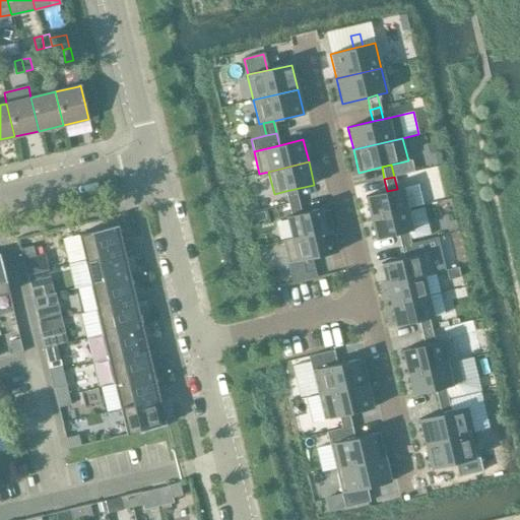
[(387,191),(365,196),(370,217),(423,205),(417,184),(397,189),(387,191)]
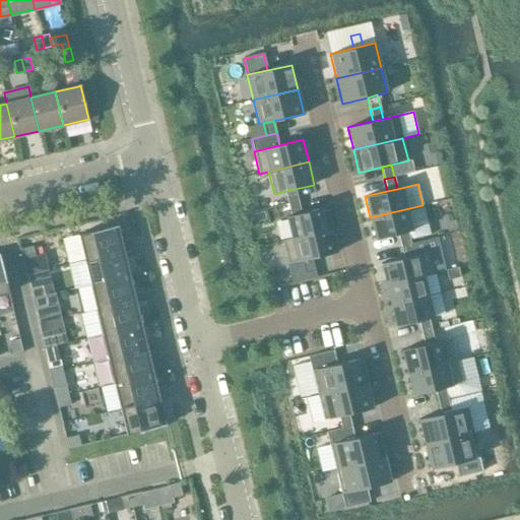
[(298,201),(295,189),(285,191),(287,203),(298,201)]
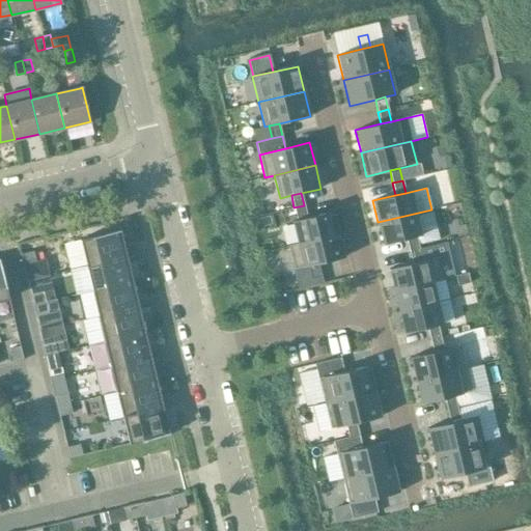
[(307,218),(304,205),(294,207),(297,220),(307,218)]
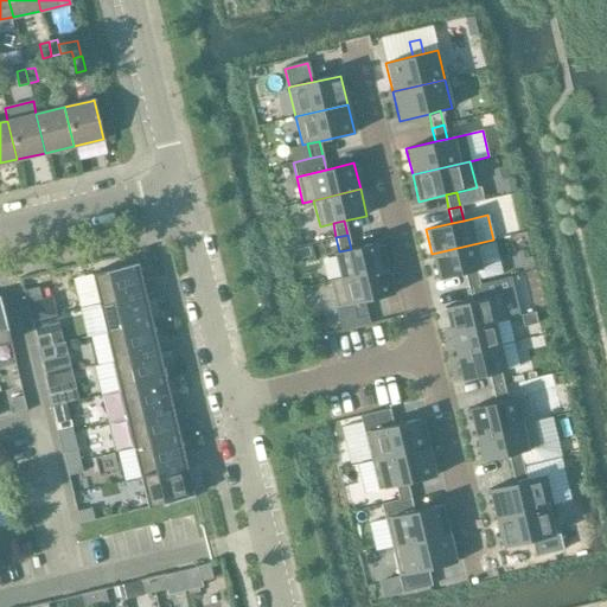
[(493,240),(432,254),(438,279),(464,273),(475,270),(478,280),(502,274),(493,240)]
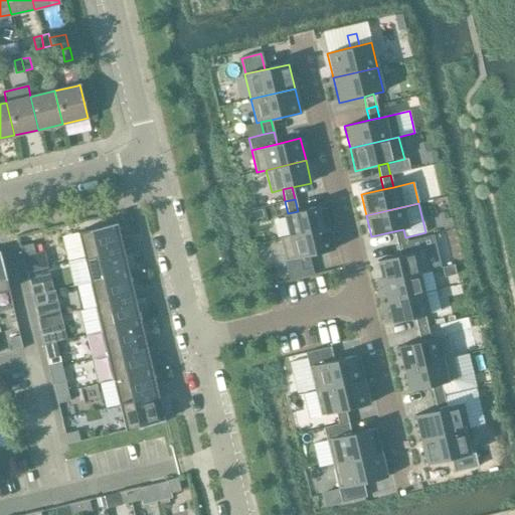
[(323,205),(298,211),(288,213),(284,214),(289,236),(328,227),(323,205)]
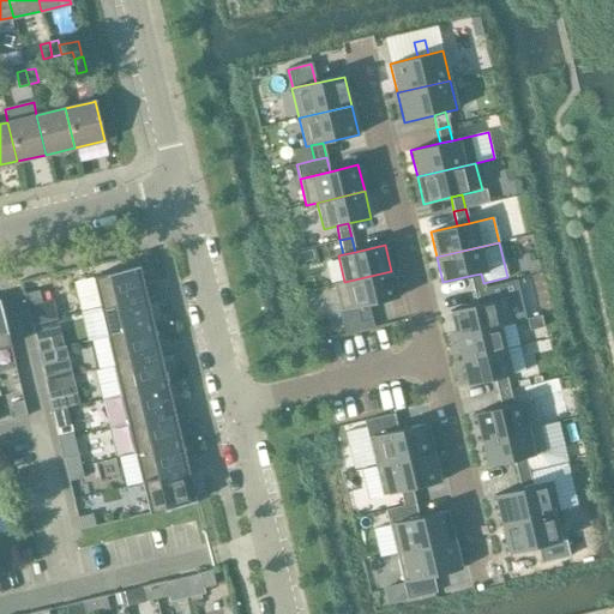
[(138,266),(92,277),(100,308),(146,296),(138,266)]
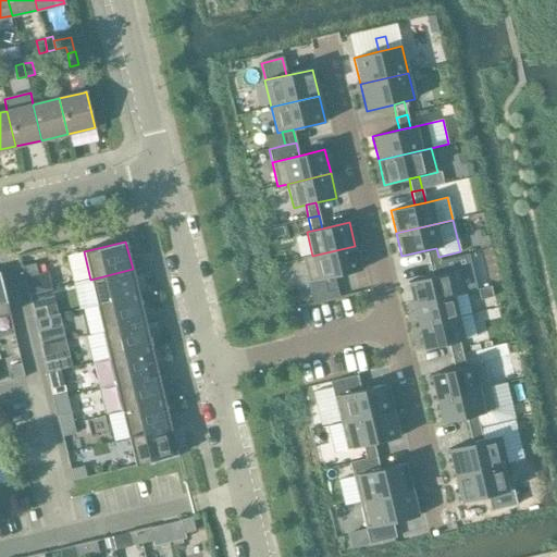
[(360,270),(355,246),(312,256),(302,259),(308,283),(323,279),(334,276),(360,270)]
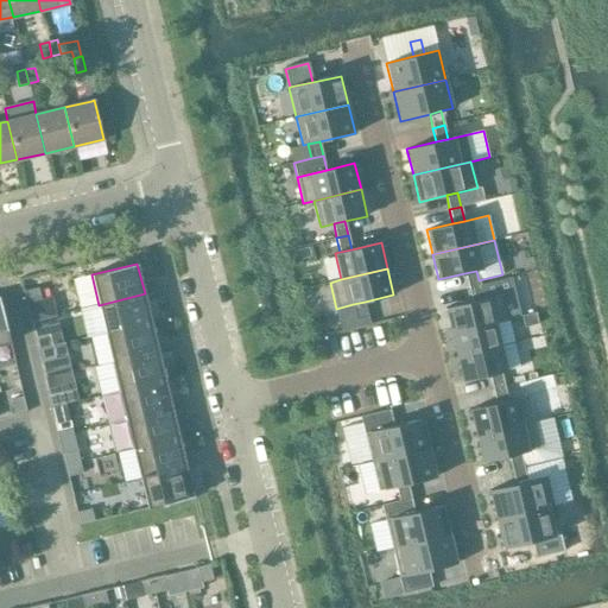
[(480,285),(476,271),(464,273),(468,287),(480,285)]
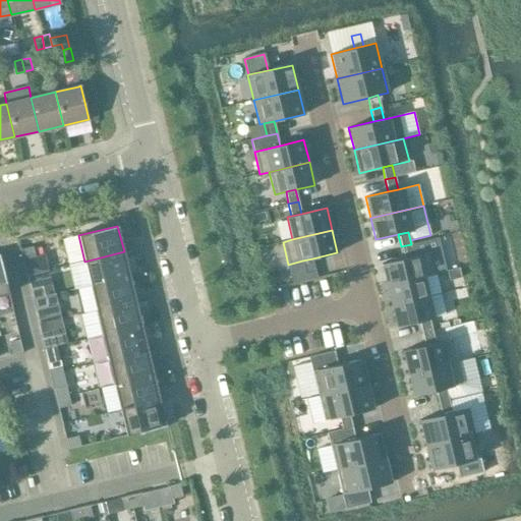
[(404,258),(382,264),(387,285),(423,276),(433,274),(447,271),(439,237),(411,244),(414,256),(404,258)]
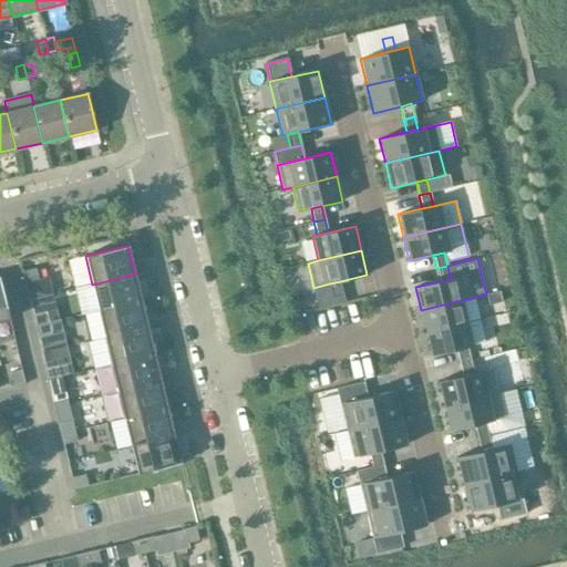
[(451,279),(447,266),(436,268),(440,281),(451,279)]
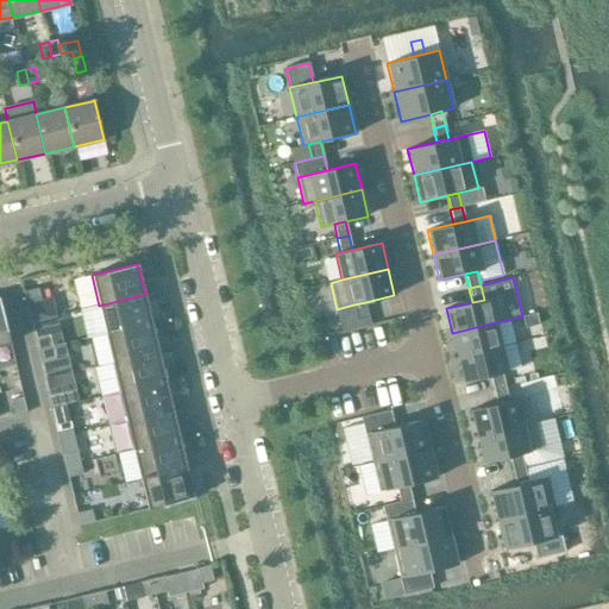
[(26,303),(41,300),(38,288),(24,292),(26,303)]
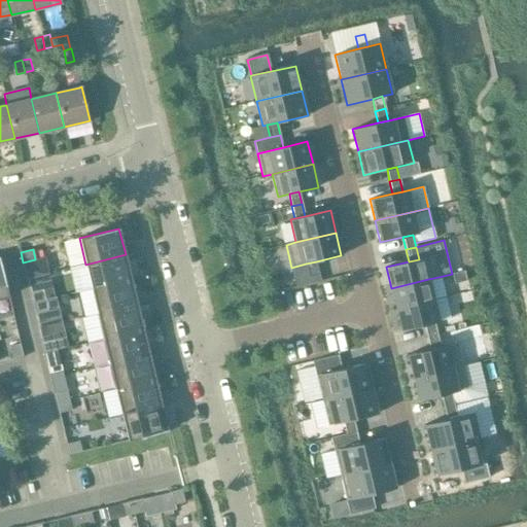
[(131,280),(126,254),(85,265),(92,289),(131,280)]
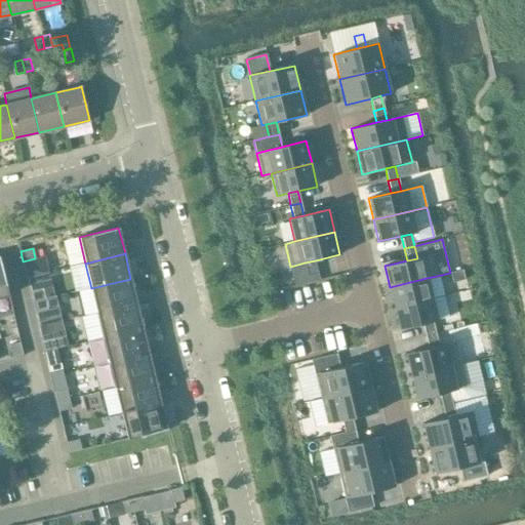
[(0,297),(8,296),(0,260),(0,297)]
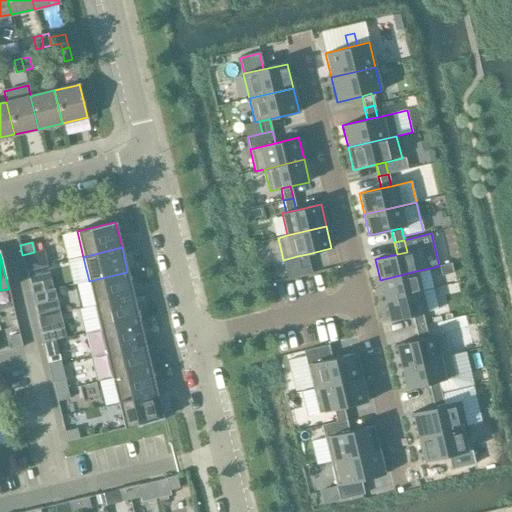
[(310,266),(307,254),(297,256),(300,268),(310,266)]
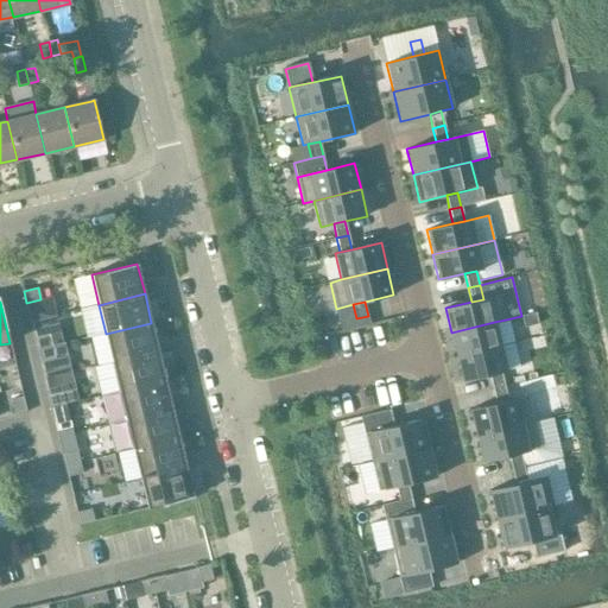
[(534,312),(521,316),(524,328),(538,324),(534,312)]
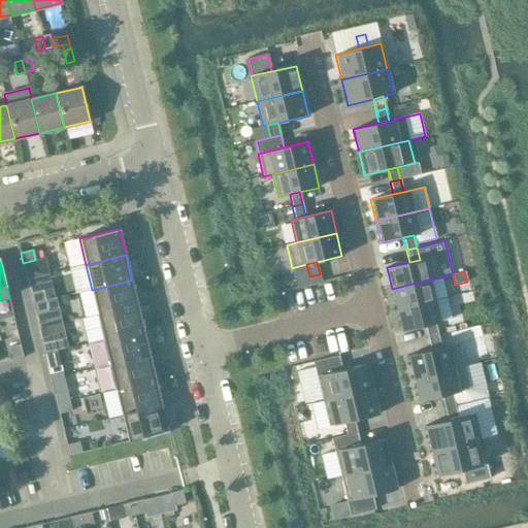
[(434,300),(429,279),(392,289),(396,309),(434,300)]
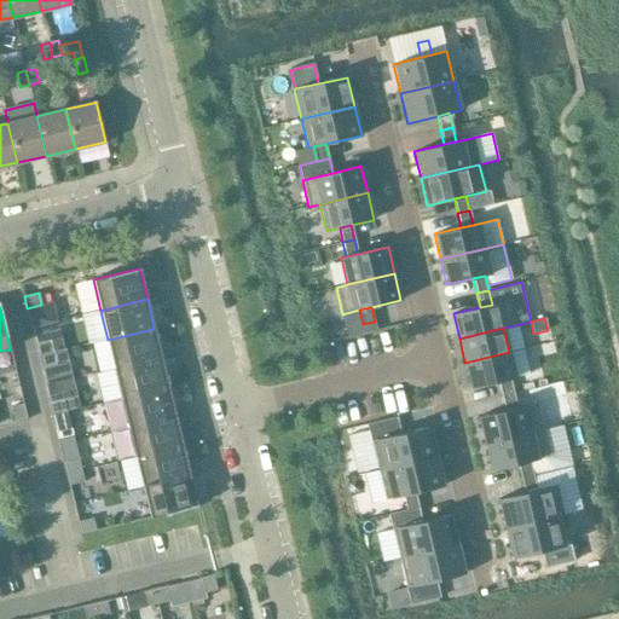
[(154,329),(108,340),(114,369),(161,358),(154,329)]
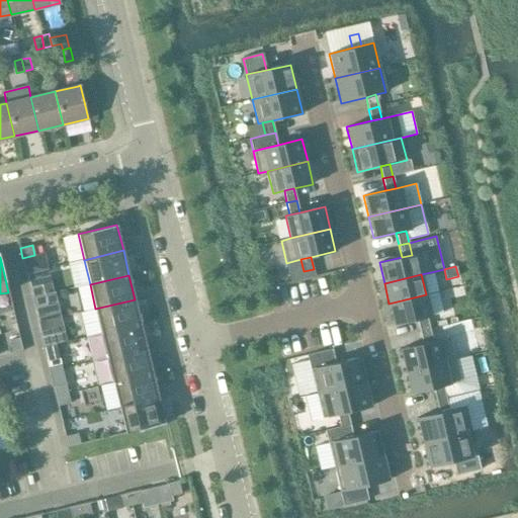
[(29,288),(32,297),(44,295),(41,285),(29,288)]
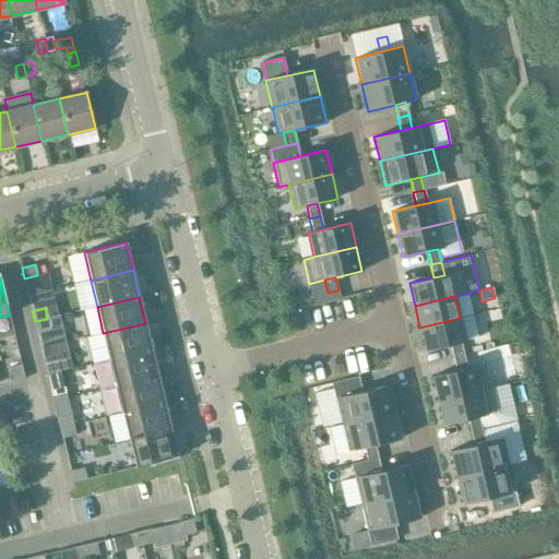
[(58,316),(47,319),(50,329),(37,332),(42,348),(64,343),(58,316)]
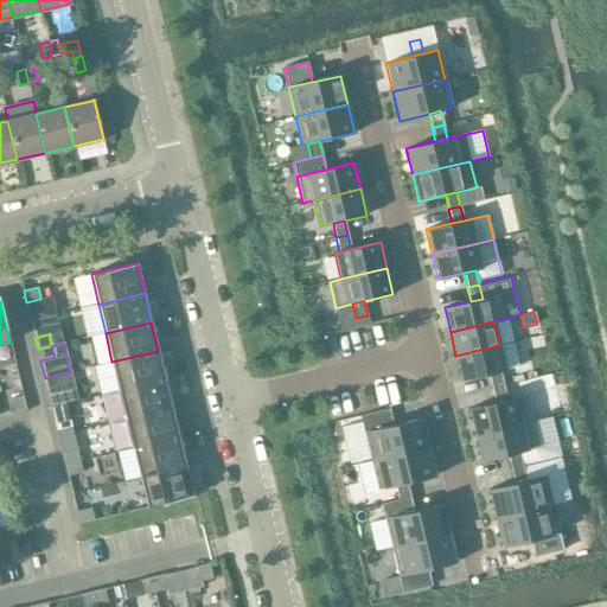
[(505,370),(499,345),(455,356),(461,381),(489,374),(499,371),(505,370)]
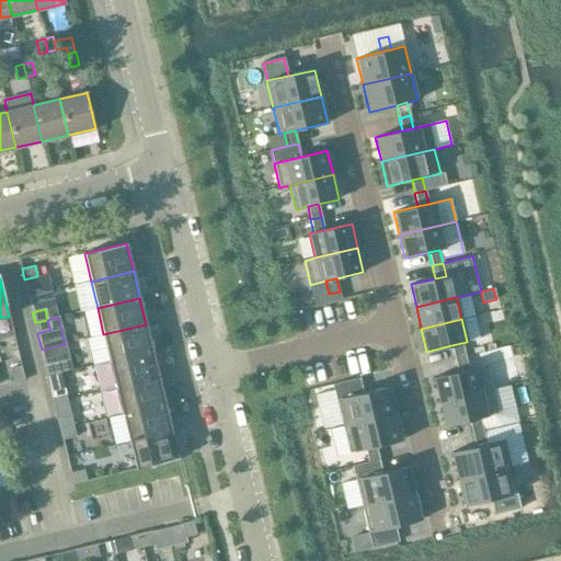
[(50,330),(47,320),(35,322),(37,333),(50,330)]
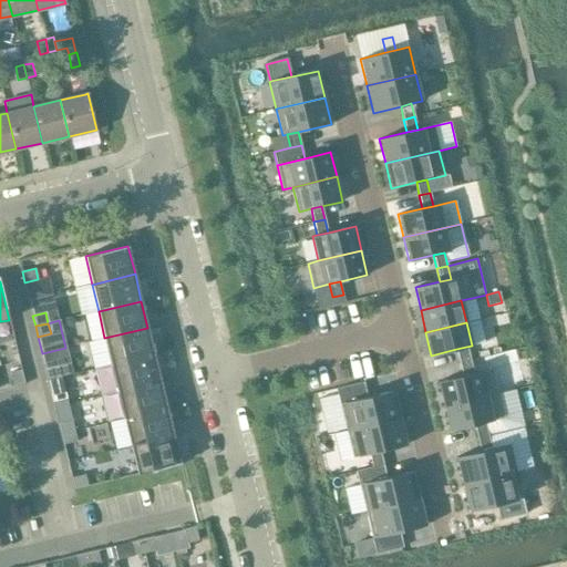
[(147,328),(104,338),(111,364),(154,354),(147,328)]
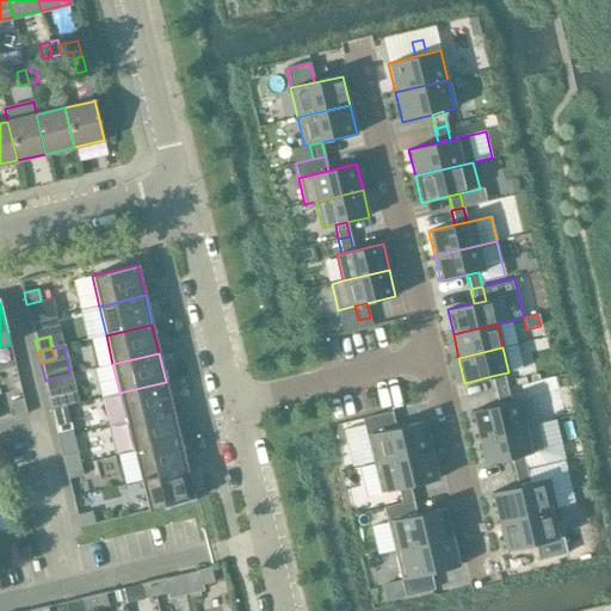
[(506,388),(503,374),(492,376),(495,390),(506,388)]
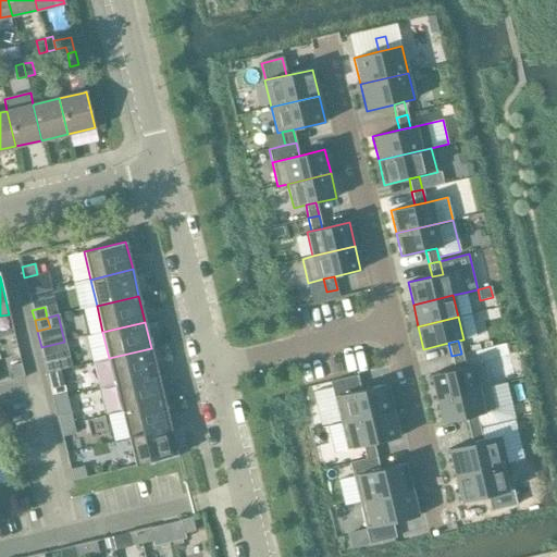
[(69,357),(64,342),(41,347),(45,362),(58,359),(69,357)]
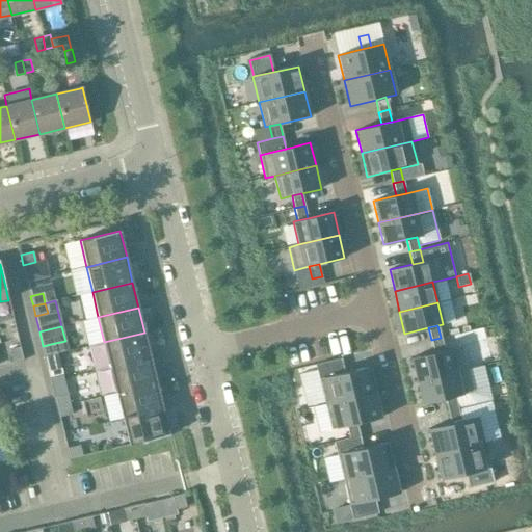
[(151,357),(144,333),(104,342),(110,368),(151,357)]
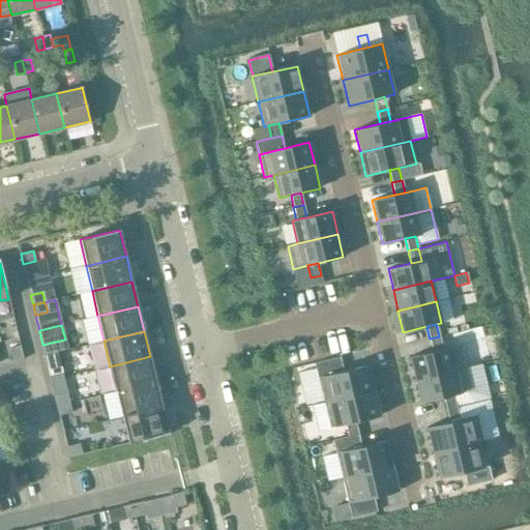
[(442,349),(439,336),(430,339),(432,351),(442,349)]
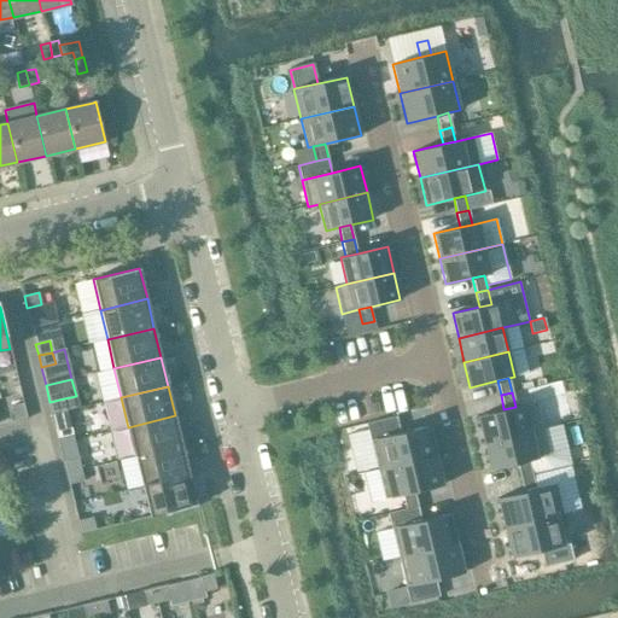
[(64,398),(50,402),(52,414),(66,410),(64,398)]
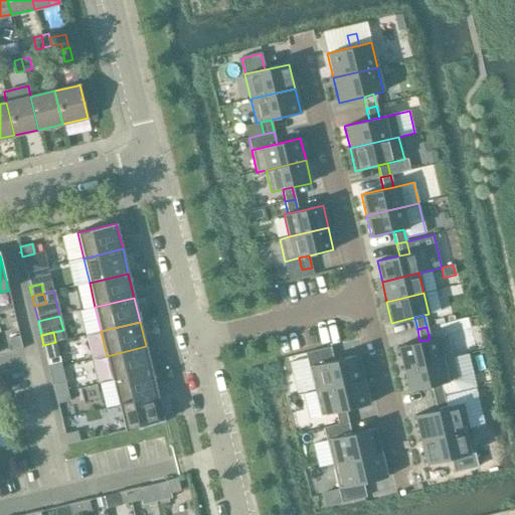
[(419,341),(397,347),(402,369),(452,357),(447,335),(430,339),(419,341)]
